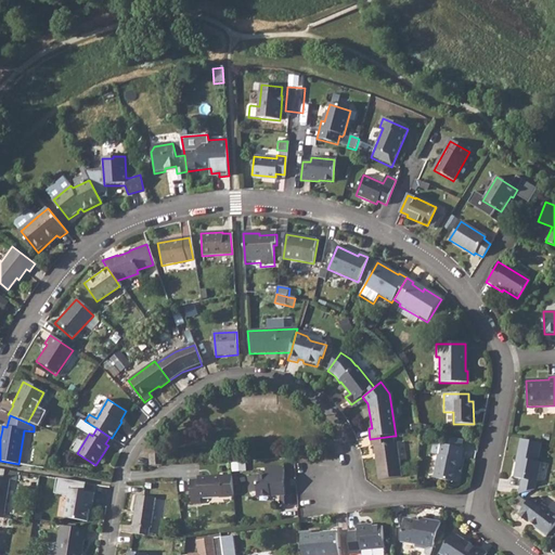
[(394,436),(370,439),(372,447),(374,447),(381,481),(403,477),(397,442),(395,442),(394,436)]
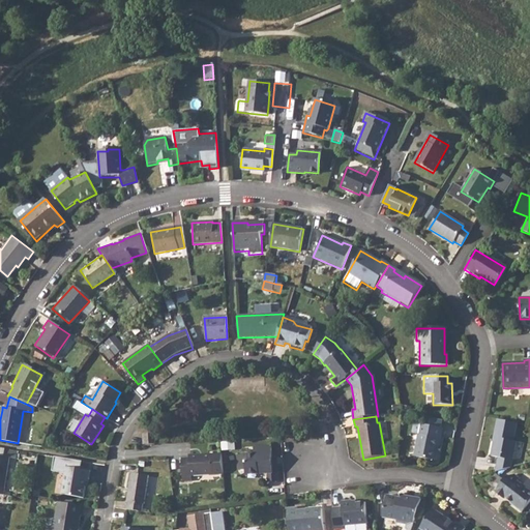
[(519,424),(498,420),(495,437),(498,438),(498,441),(495,442),(492,457),(500,458),(514,461),(519,442),(516,441),(519,424)]
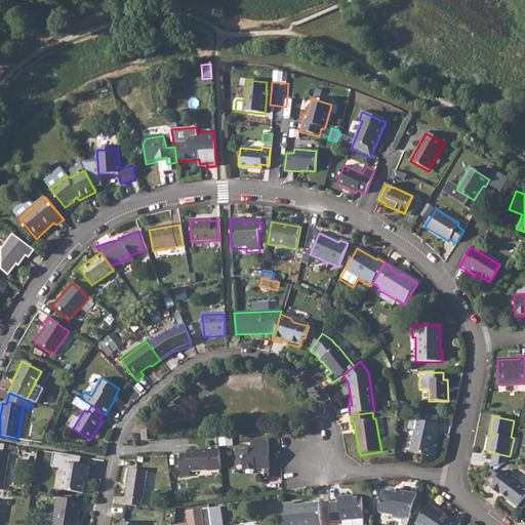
[(417,420),(411,452),(433,456),(439,425),(417,420)]
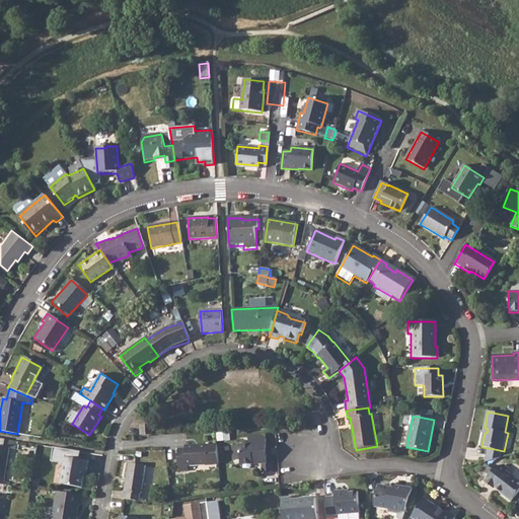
[(150,435),(150,425),(142,425),(142,435),(150,435)]
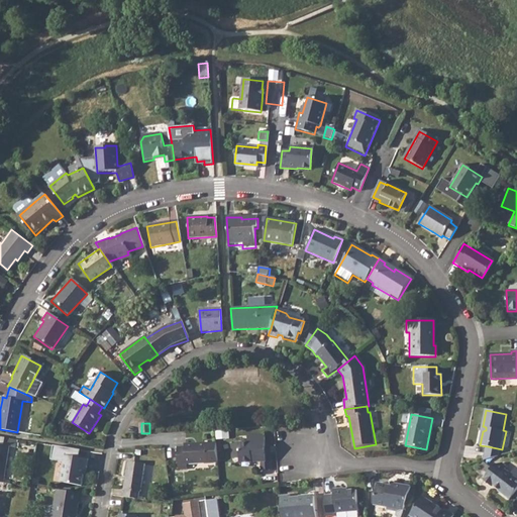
[(231,458),(239,457),(244,457),(251,461),(260,461),(261,470),(271,470),(270,452),(265,453),(265,447),(264,435),(249,435),(249,442),(245,443),(230,444),(231,458)]
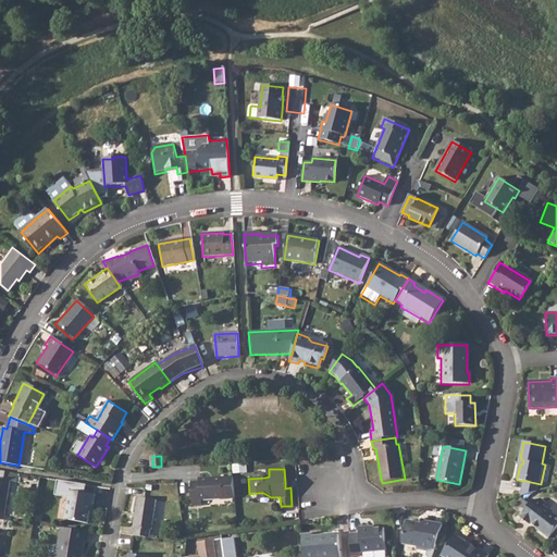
[(223,498),(222,477),(199,479),(199,482),(190,483),(190,492),(192,505),(200,505),(200,499),(223,498)]
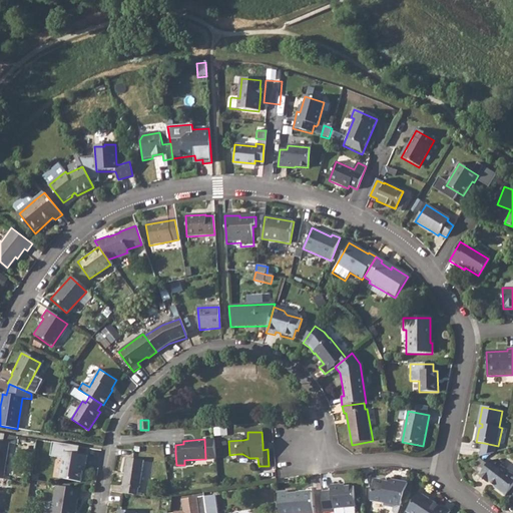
[(214,439),(204,439),(205,459),(215,458),(214,439)]
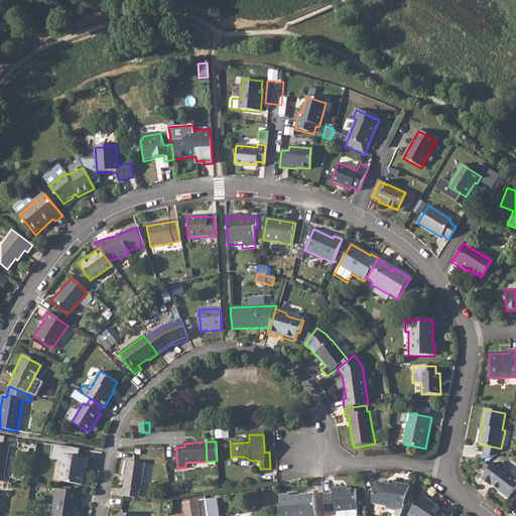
[(0,481),(3,482),(9,445),(0,443),(0,481)]
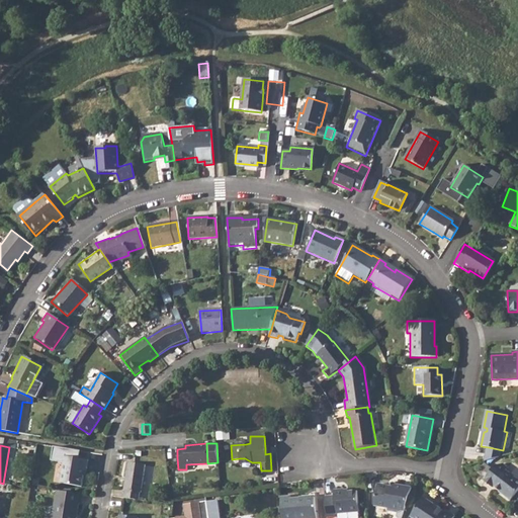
[(64,456),(60,484),(81,487),(84,467),(86,468),(87,460),(64,456)]
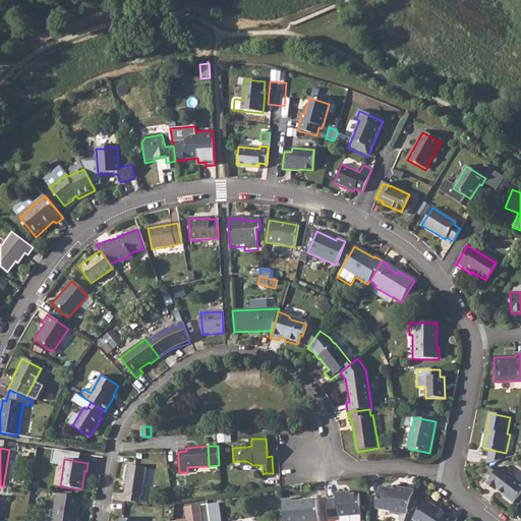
[(125,493),(125,500),(139,502),(140,495),(141,495),(146,467),(128,465),(124,491),(125,493)]
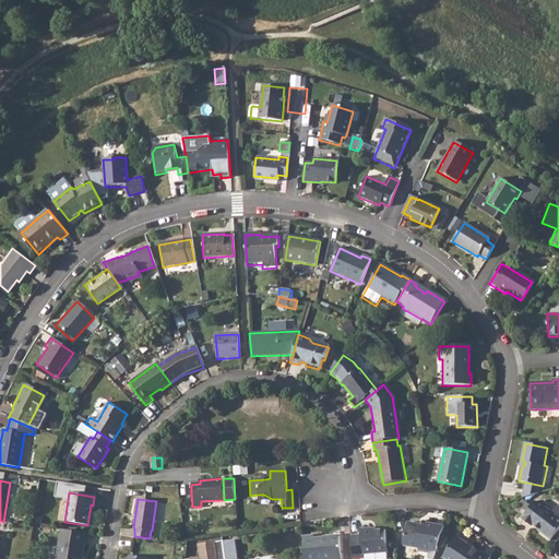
[(546,508),(548,504),(543,500),(532,504),(521,519),(531,526),(533,525),(543,533),(542,534),(550,540),(558,530),(558,506),(557,507),(552,512),(546,508)]
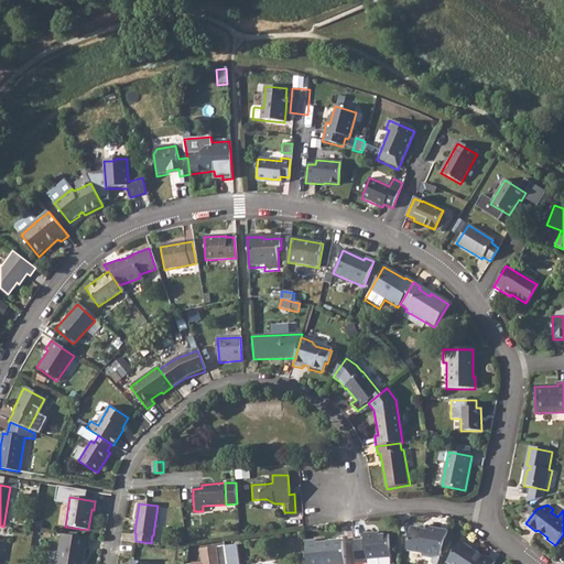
[(430,531),(423,529),(411,527),(407,550),(421,553),(420,556),(432,559),(431,562),(432,563),(437,563),(448,532),(430,528),(430,531)]
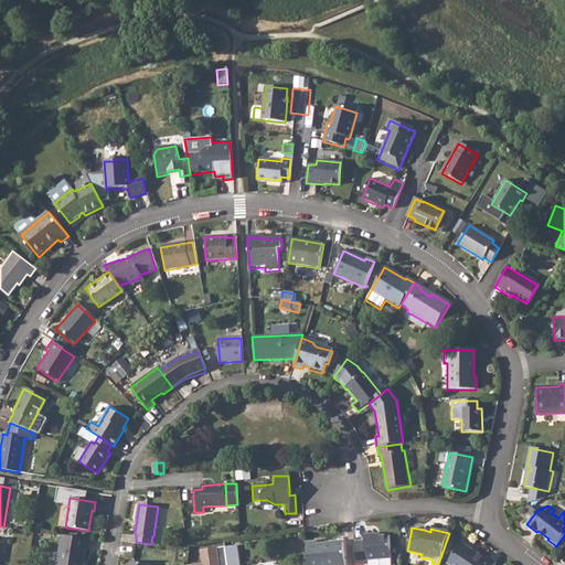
[(365,541),(355,542),(356,564),(368,563),(368,561),(391,558),(390,536),(376,537),(376,534),(364,535),(365,541)]
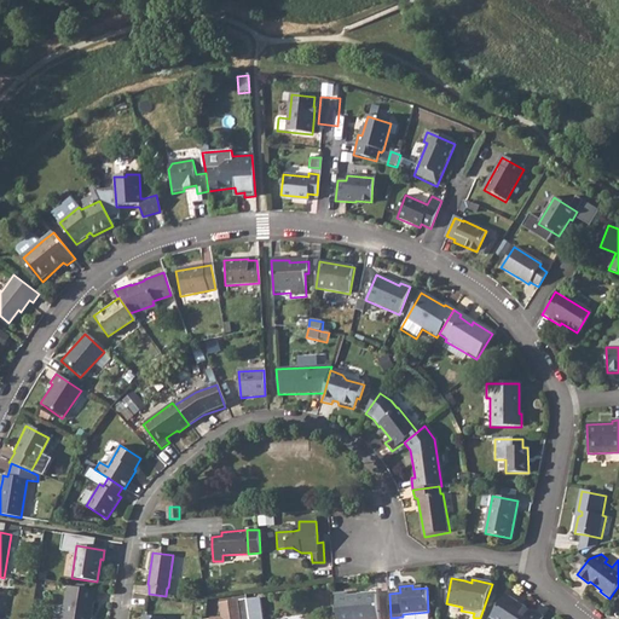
[(97,591),(68,586),(62,618),(90,618),(93,602),(96,602),(97,591)]
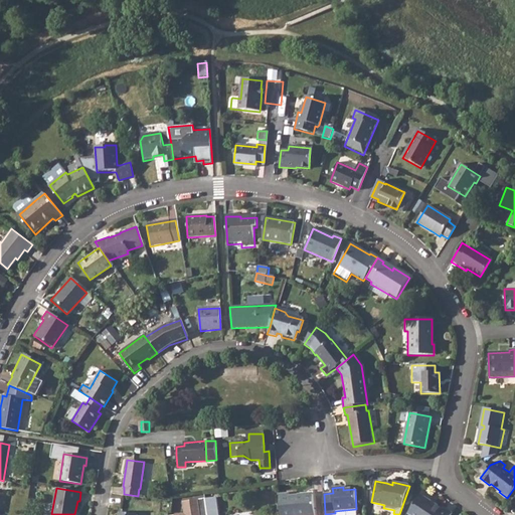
[(288,493),(279,494),(280,514),(314,514),(313,495),(297,496),(297,495),(289,495),(288,493)]
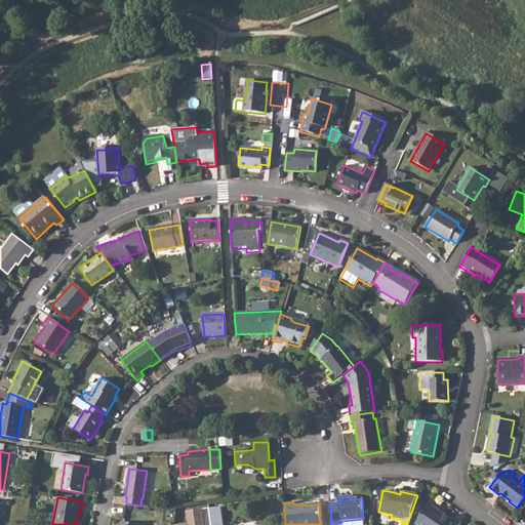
[(417,522),(421,524),(459,524),(461,523),(452,517),(451,518),(430,503),(417,522)]
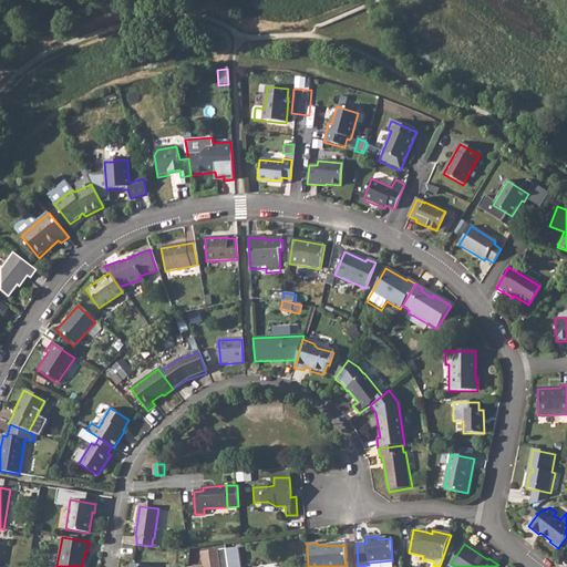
[(228,566),(226,548),(207,552),(209,565),(204,566),(196,566),(228,566)]
